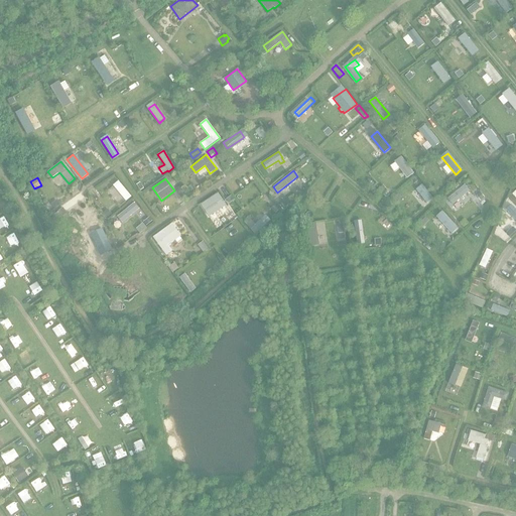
[(128,197),(117,179),(111,183),(118,196),(116,197),(119,201),(121,200),(122,201),(128,197)]
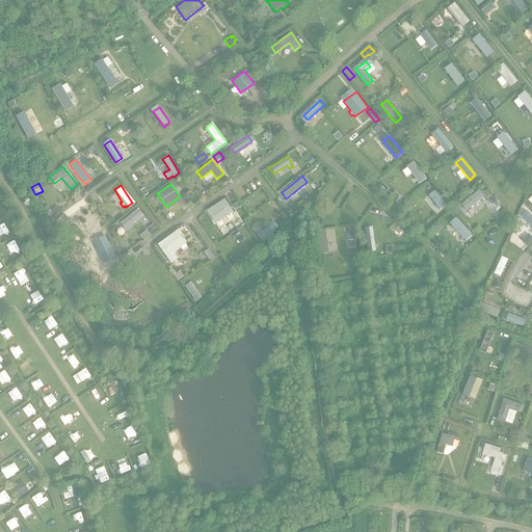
[(503,207),(488,190),(483,194),(493,205),(490,207),(491,209),(488,211),(493,215),(497,211),(498,211),(503,207)]
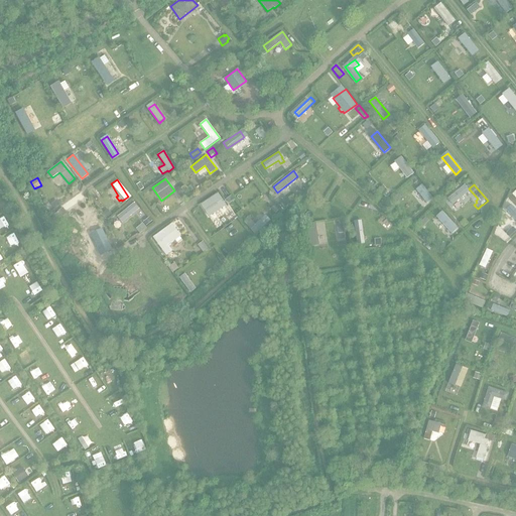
[(179,198),(185,194),(179,186),(176,188),(176,189),(175,190),(179,198)]
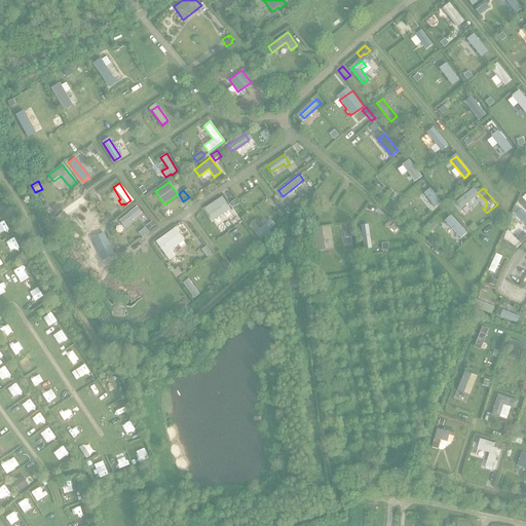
[(222,196),(204,209),(213,221),(230,209),(222,196)]
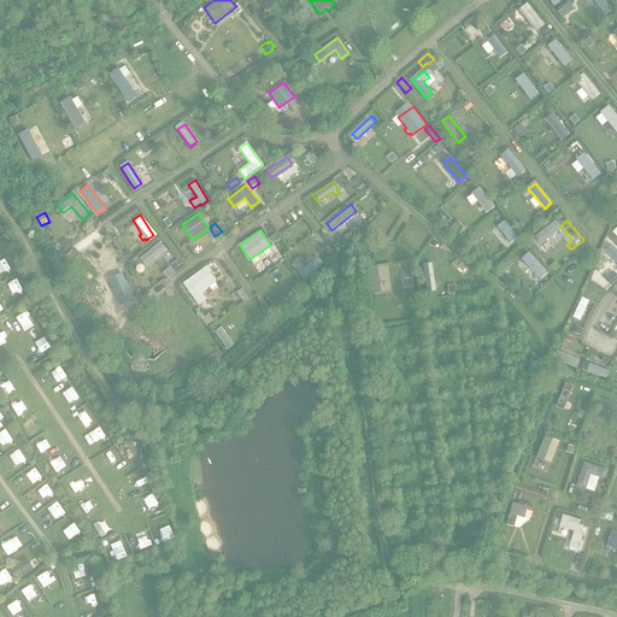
[(162,241),(142,258),(147,265),(168,248),(162,241)]
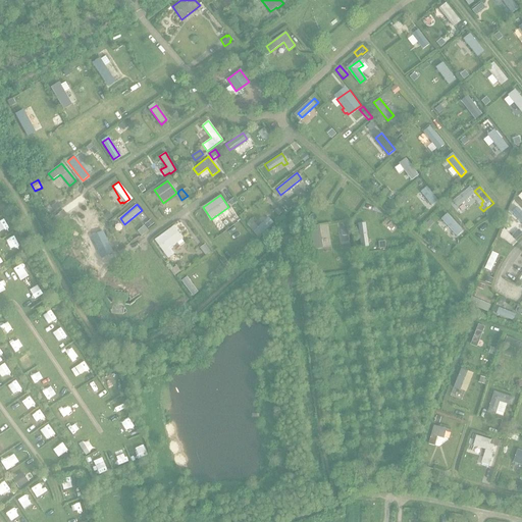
[(507,214),(521,226),(521,225),(521,217),(511,209),(507,214)]
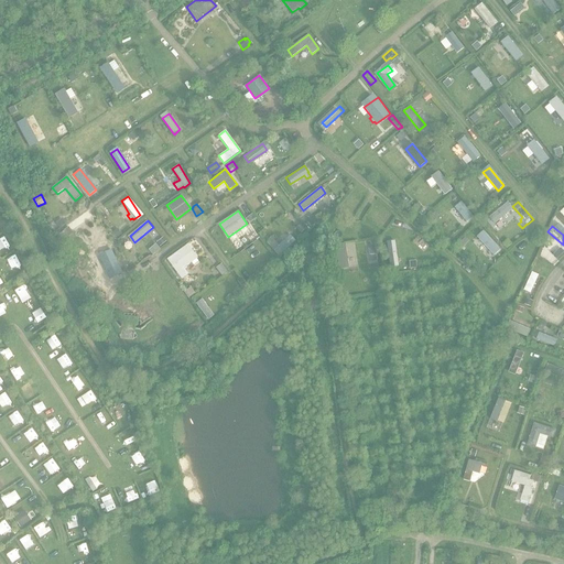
[(273,249),(279,256),(295,240),(291,235),(279,245),(272,238),(267,242),(272,250),(273,249)]
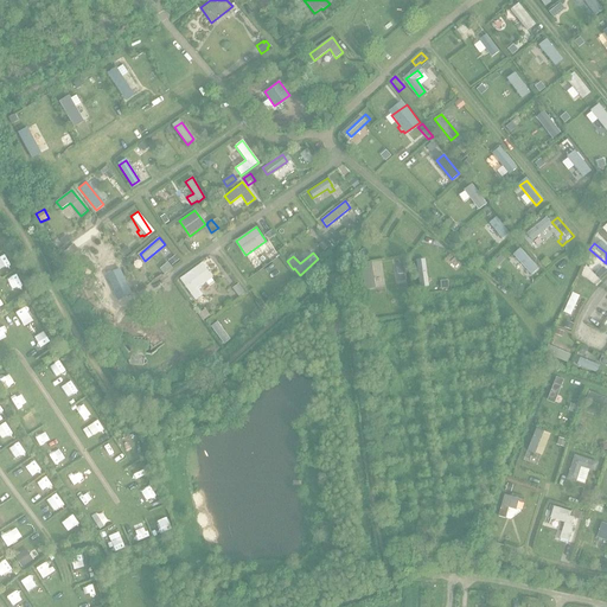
[(203,295),(199,289),(198,288),(212,278),(202,262),(180,279),(196,300),(203,295)]
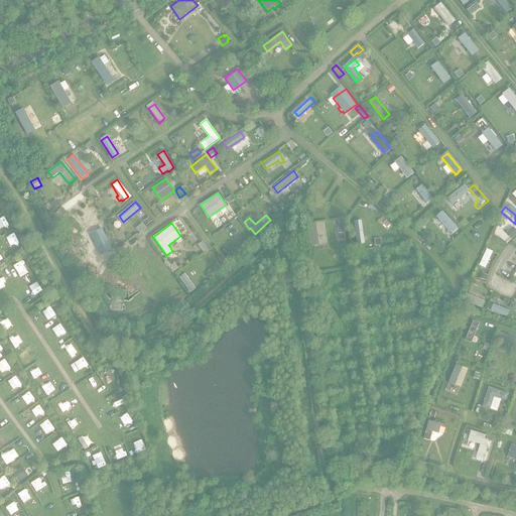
[(505,224),(503,227),(501,225),(497,230),(509,239),(512,235),(506,230),(508,227),(505,224)]
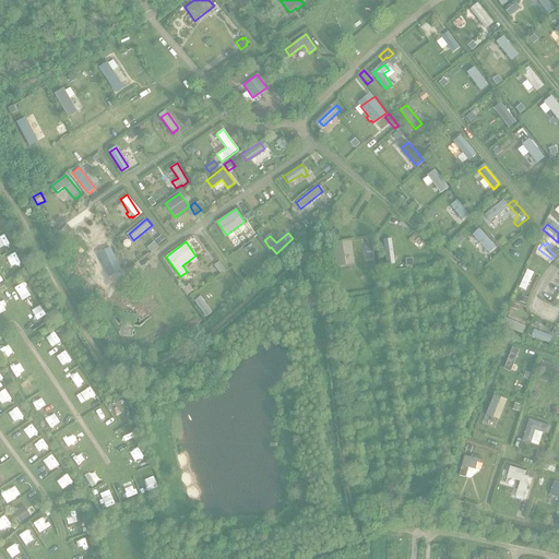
[(100,264),(108,286),(123,281),(116,259),(100,264)]
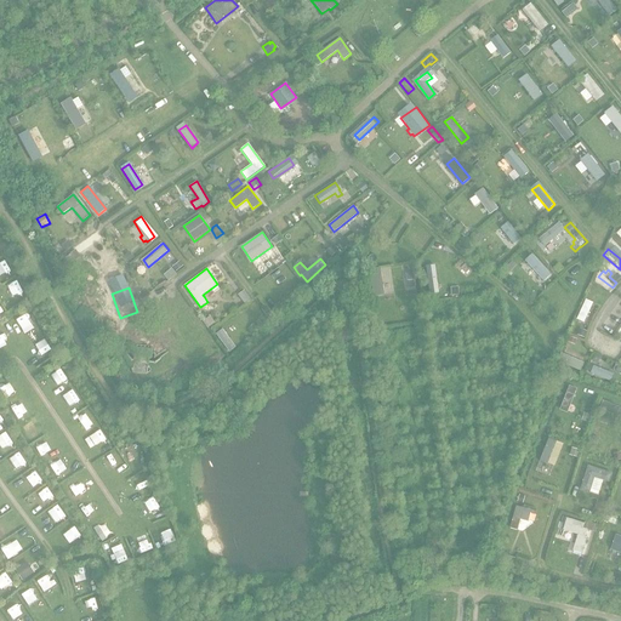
[(238,295),(245,305),(251,300),(244,290),(238,295)]
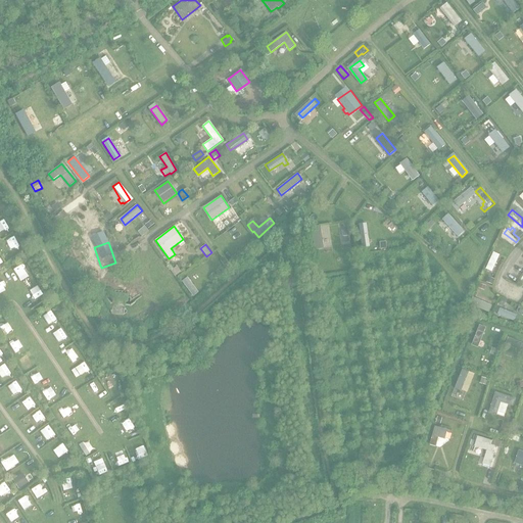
[(492,252),(485,269),(491,272),(498,254),(492,252)]
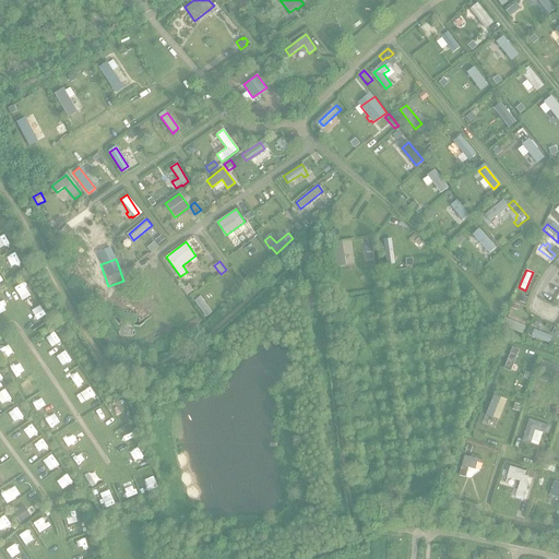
[(558,280),(552,274),(548,278),(558,288),(558,280)]
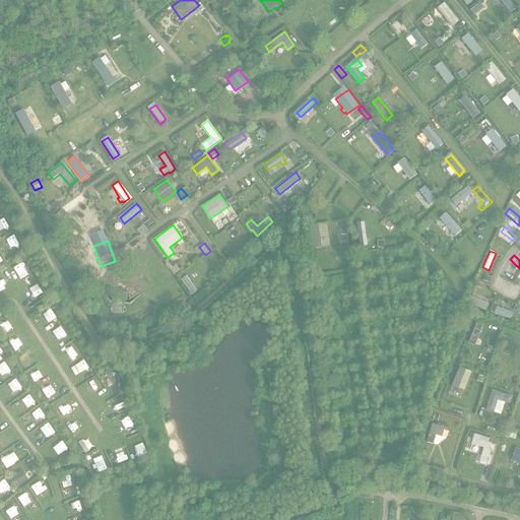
[(174,275),(180,270),(176,264),(170,269),(174,275)]
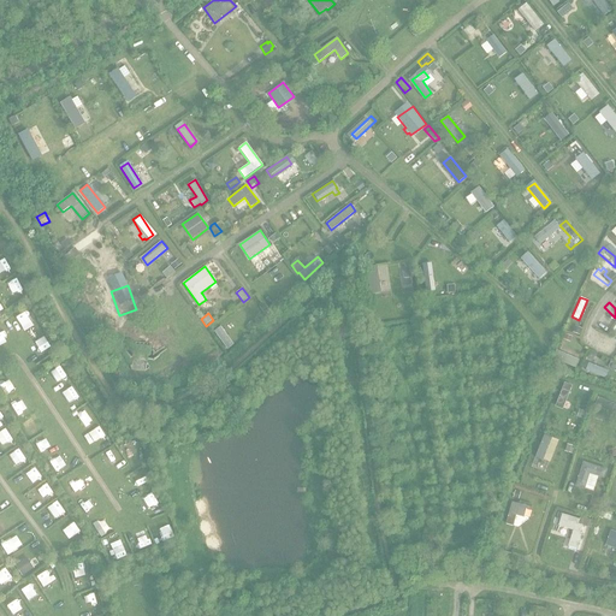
[(226,329),(236,341),(255,325),(250,319),(237,330),(232,324),(226,329)]
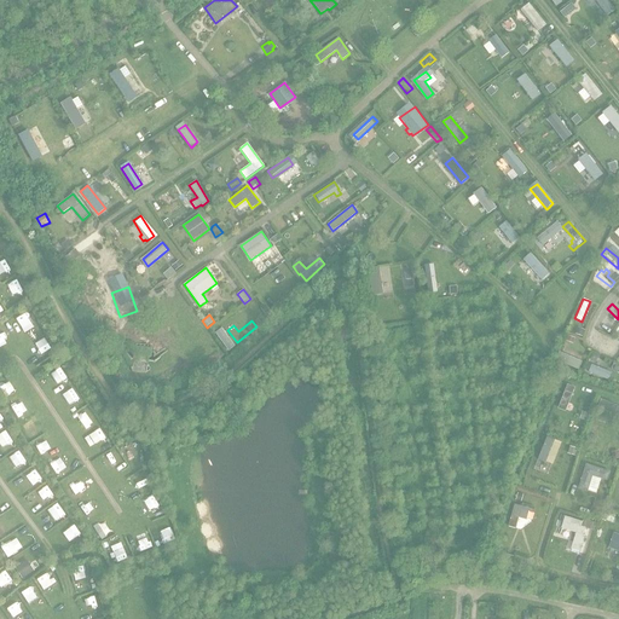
[(151,348),(132,346),(131,353),(133,353),(132,372),(146,374),(148,357),(151,358),(151,348)]
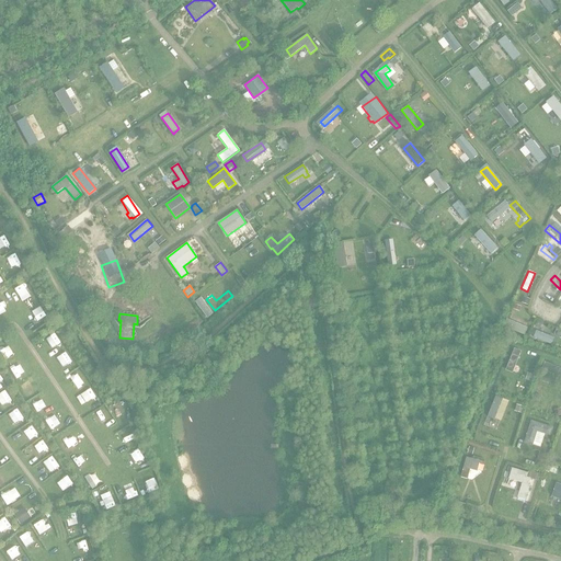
[(503,327),(524,335),(527,328),(506,319),(503,327)]
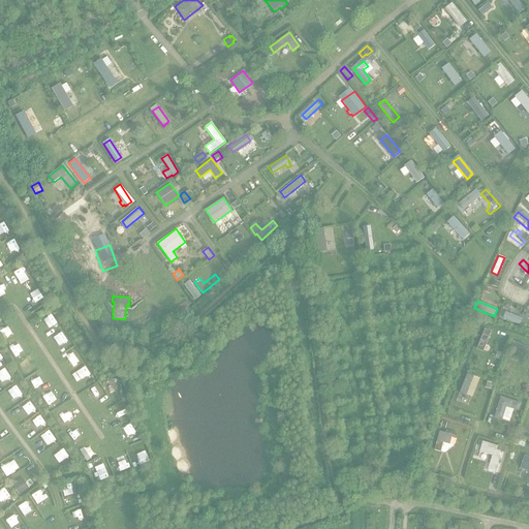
[(520,318),(504,312),(502,318),(518,323),(520,318)]
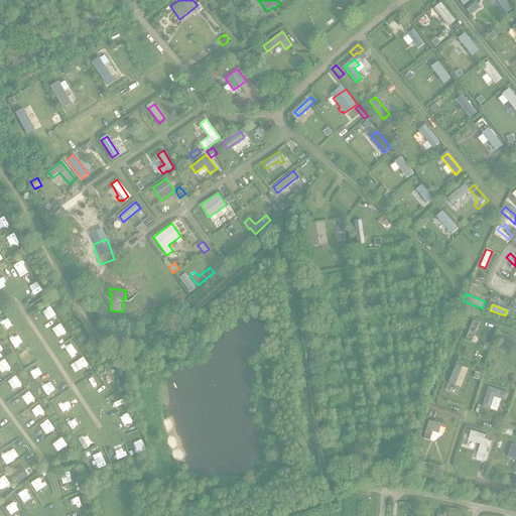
[(515,347),(515,339),(501,333),(498,340),(515,347)]
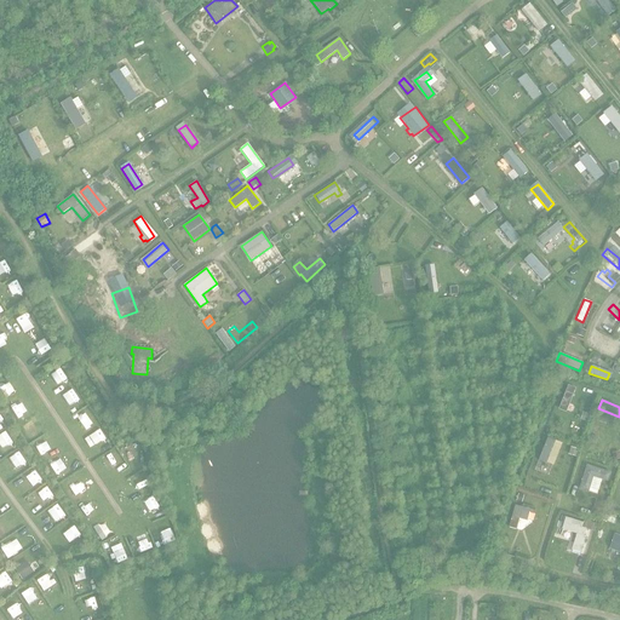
[(586,465),(579,489),(589,492),(593,477),(608,482),(610,472),(586,465)]
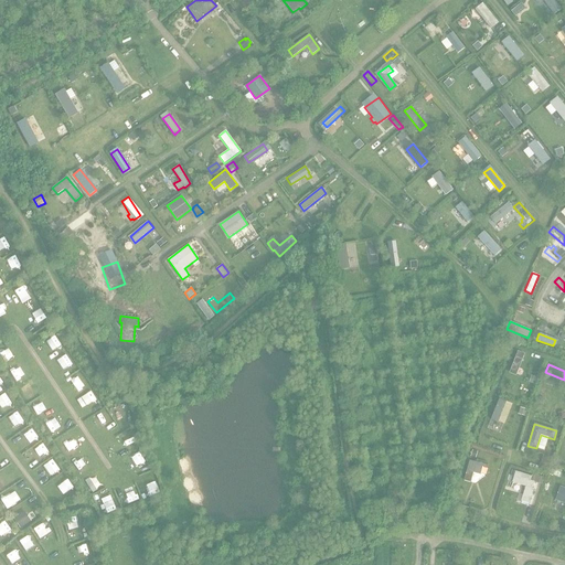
[(543,455),(540,466),(547,469),(552,458),(543,455)]
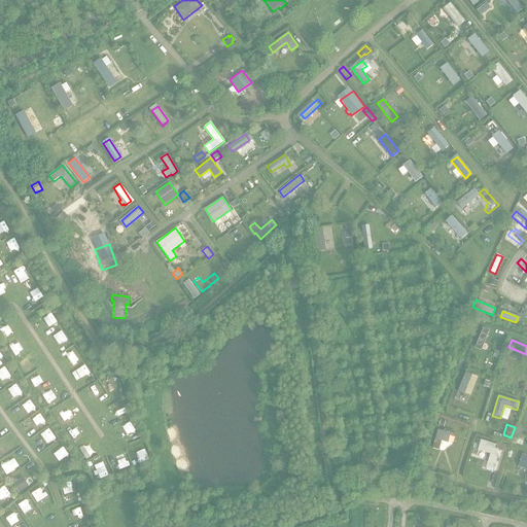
[(437,429),(432,448),(438,450),(441,441),(448,443),(450,435),(454,436),(455,431),(445,428),(444,431),(437,429)]
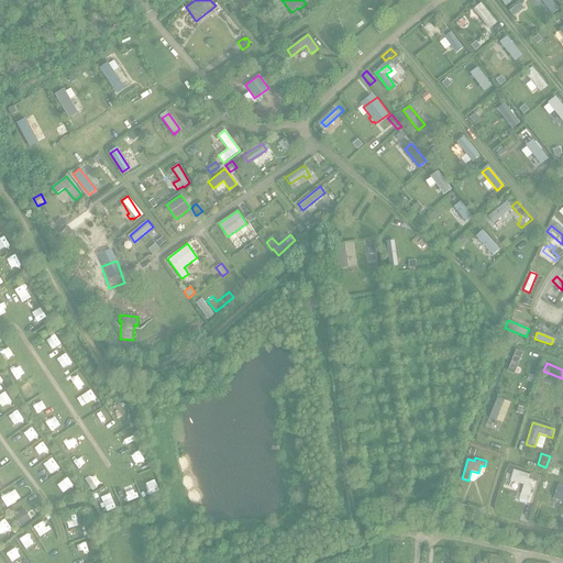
[(550,463),(547,471),(556,475),(560,467),(550,463)]
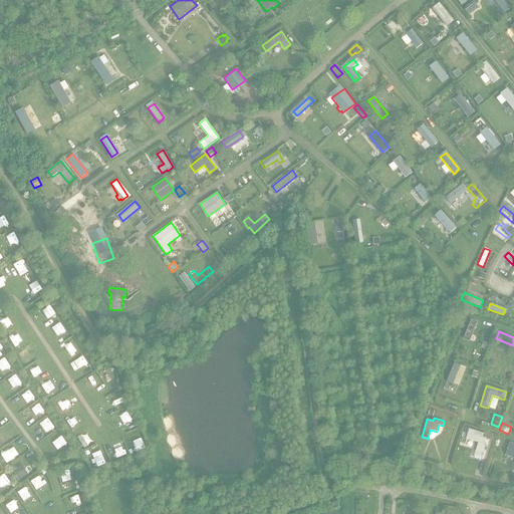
[(478,443),(474,456),(482,458),(486,445),(484,444),(486,438),(482,437),(483,433),(469,429),(466,439),(478,443)]
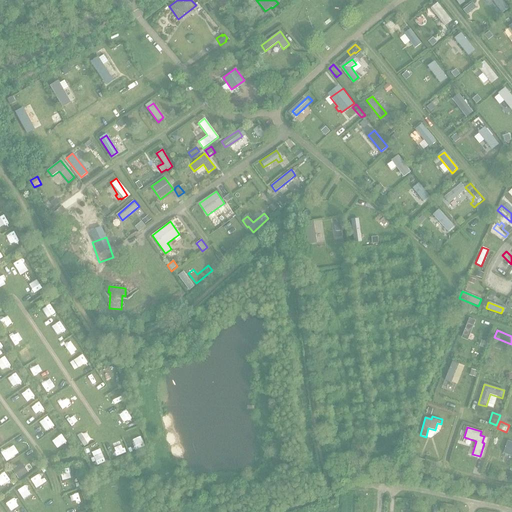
[(511,442),(508,441),(503,453),(511,456),(511,457),(511,459),(511,442)]
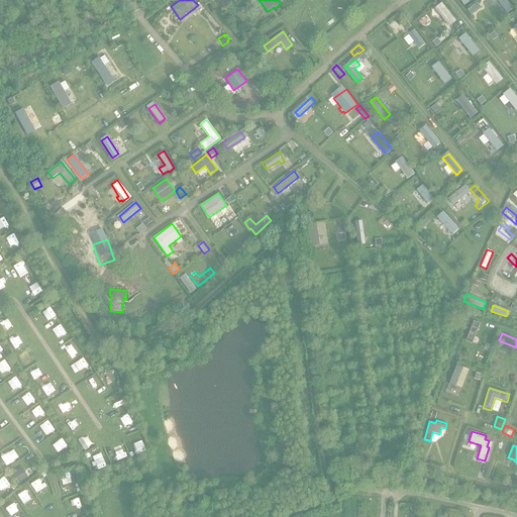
[(419,461),(417,471),(426,474),(428,464),(419,461)]
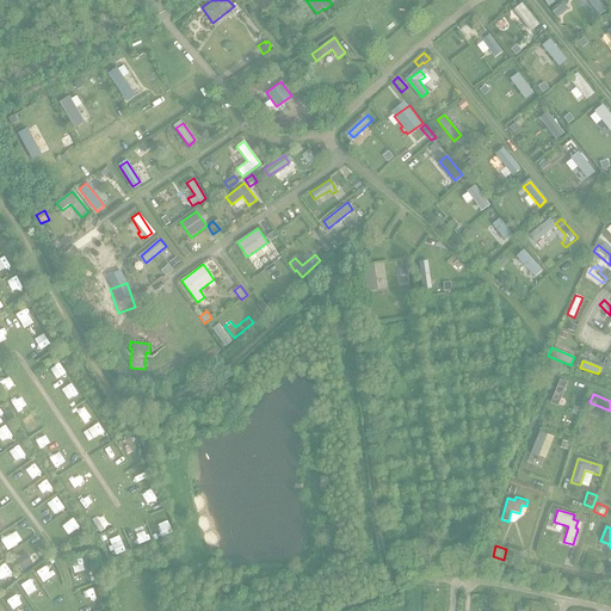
[(22,571),(34,563),(26,553),(14,560),(22,571)]
